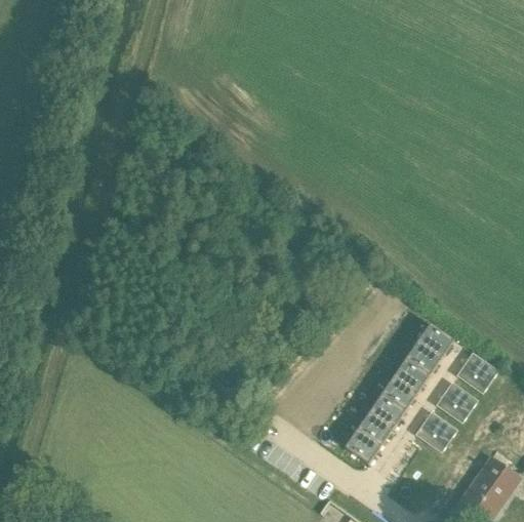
[(430,322),(417,340),(441,357),(453,338),(430,322)]
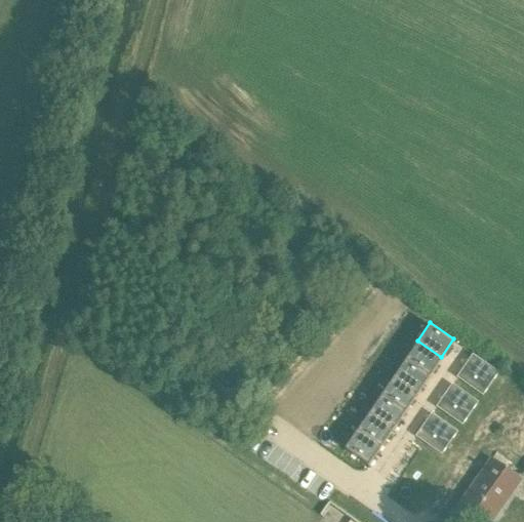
[(417,340),(405,359),(429,374),(441,357),(417,340)]
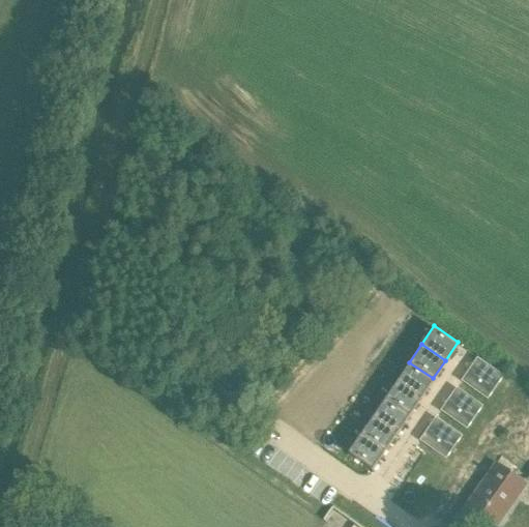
[(476,355),(460,379),(486,397),(502,374),(476,355)]
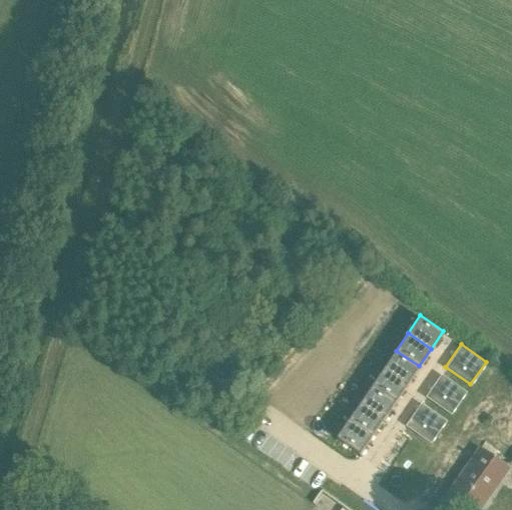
[(396,351),(384,368),(407,384),(419,366),(396,351)]
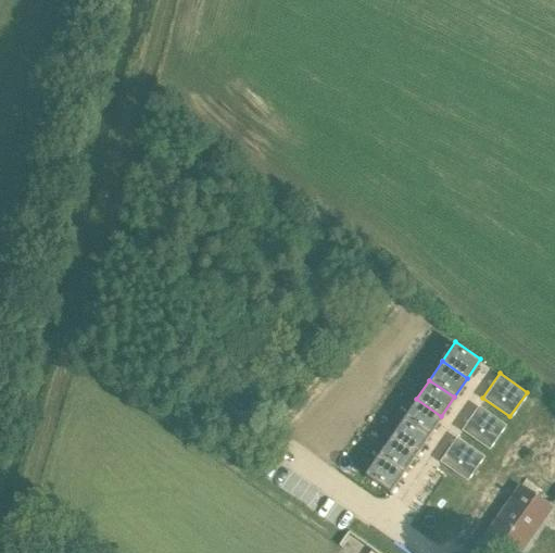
[(416,399),(403,417),(428,435),(441,416),(416,399)]
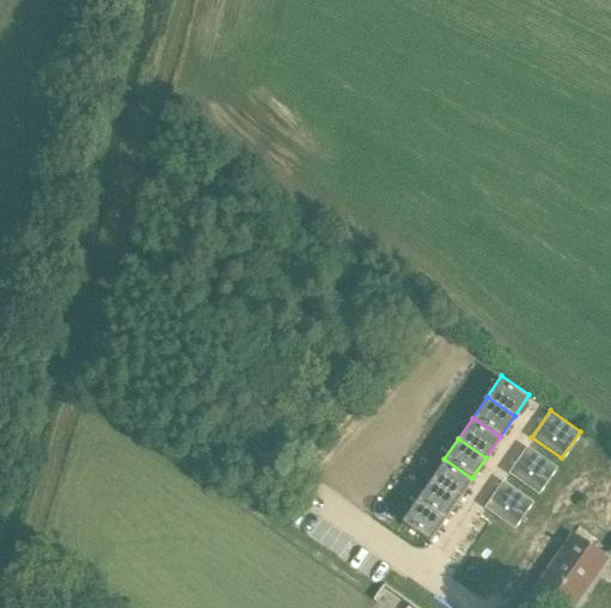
[(526,444),(507,472),(537,492),(556,466),(526,444)]
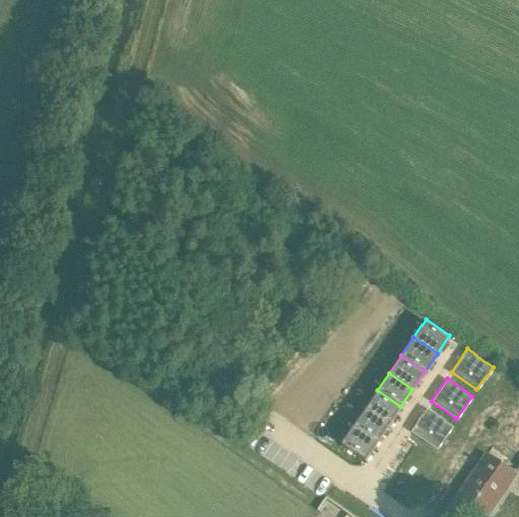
[(377,390),(366,407),(389,424),(400,406),(377,390)]
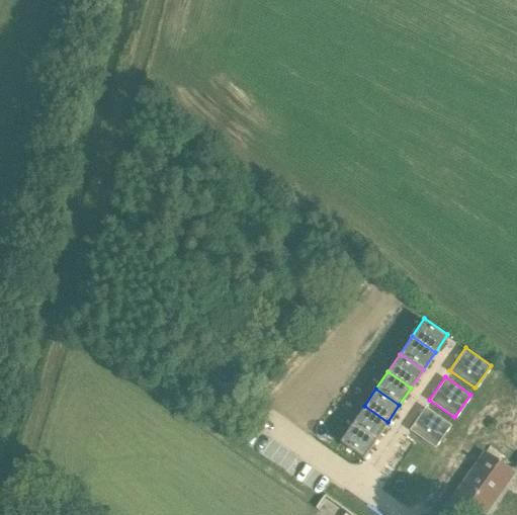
[(266,399),(273,413),(284,408),(277,393),(266,399)]
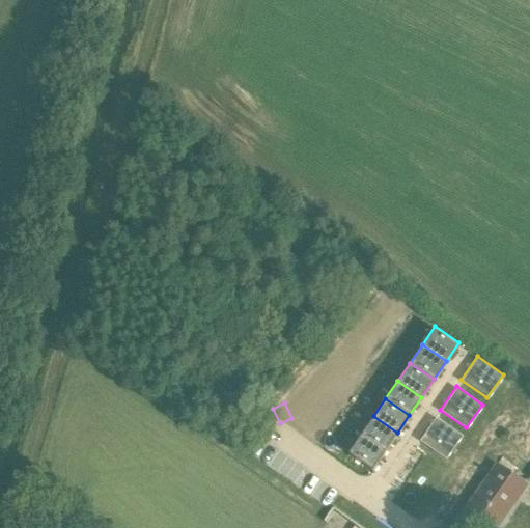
[(373,416),(361,434),(385,450),(397,433),(373,416)]
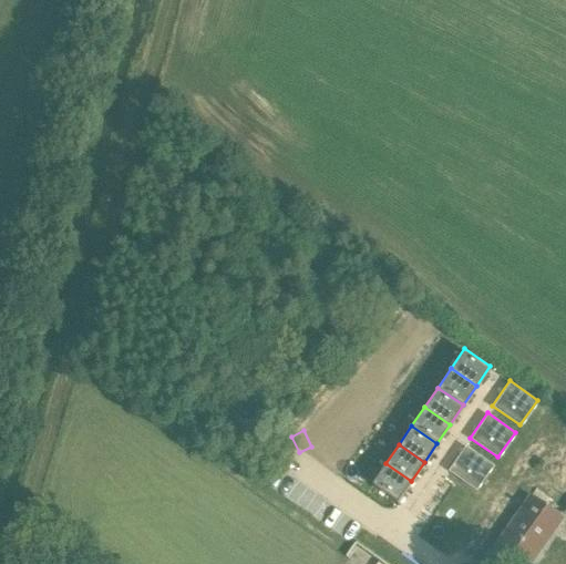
[(464,444),(448,469),(475,489),(493,464),(464,444)]
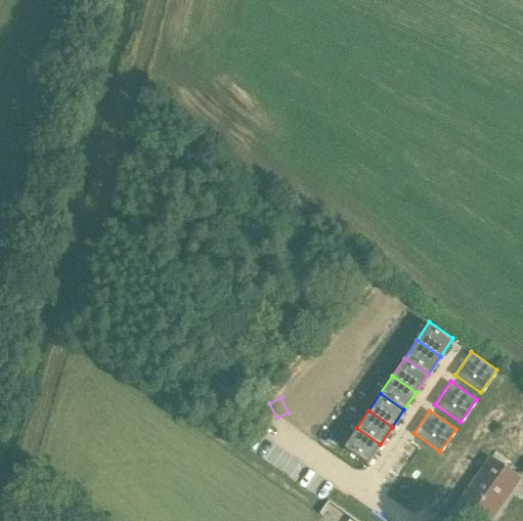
[(356,428),(343,446),(366,463),(380,444),(356,428)]
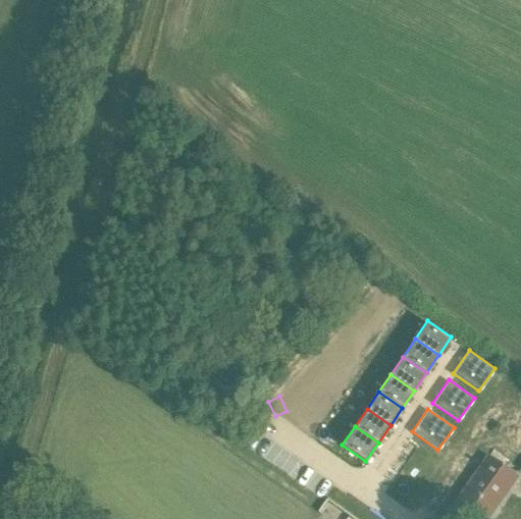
[(484,518),(515,475),(487,456),(457,500),(484,518)]
